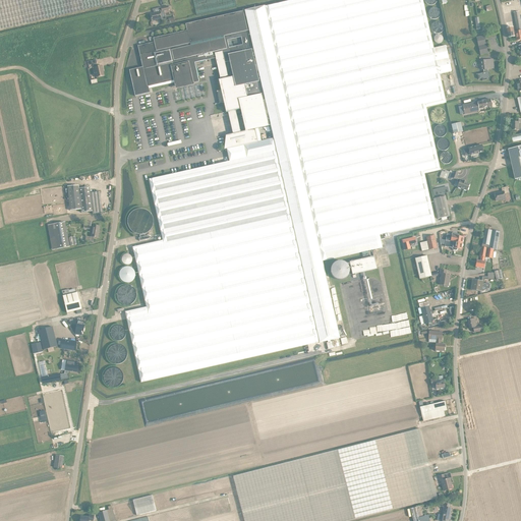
[(0,0),(0,29),(65,14),(122,1),(121,0),(0,0)]
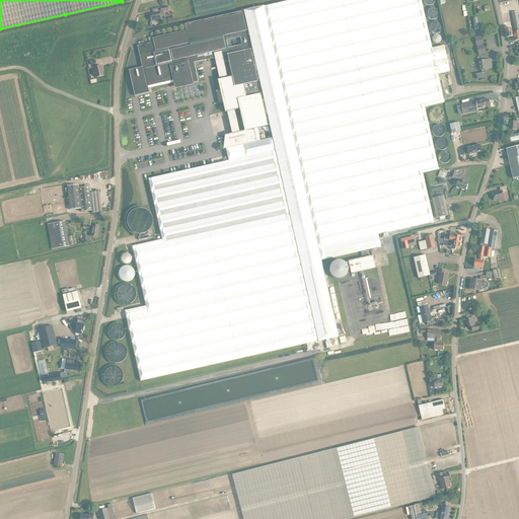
[(243,10),(258,78),(275,150),(245,157),(228,160),(148,178),(161,239),(132,246),(145,306),(125,310),(140,380),(317,341),(318,341),(339,337),(321,260),(380,246),(379,238),(383,237),(382,233),(433,221),(423,172),(438,169),(424,106),(444,102),(438,74),(449,71),(444,46),(432,48),(421,0),(290,0),(264,6),(243,10)]
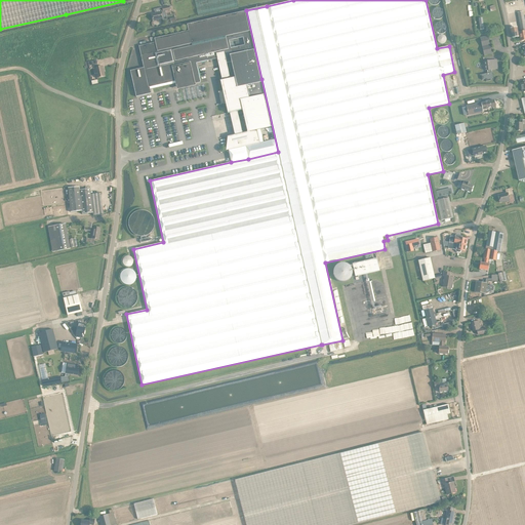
[(195,0),(198,14),(205,13),(204,3),(201,4),(200,0),(195,0)]
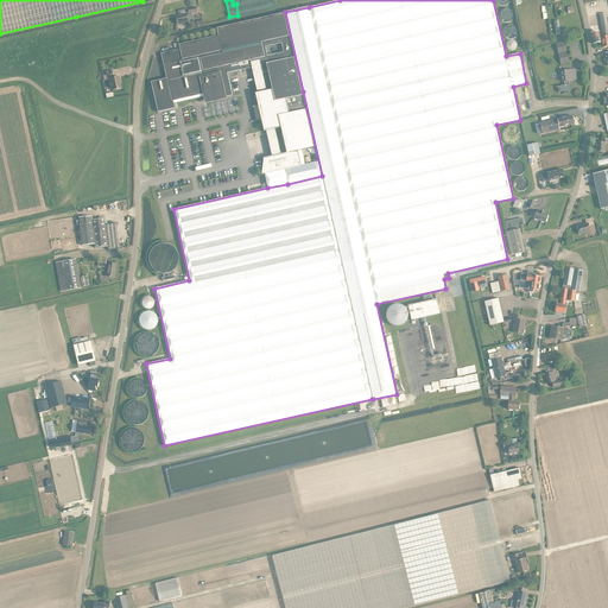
[(188,21),(189,24),(194,23),(191,13),(197,12),(196,7),(188,8),(189,13),(175,16),(177,24),(178,24),(178,25),(181,24),(188,21)]
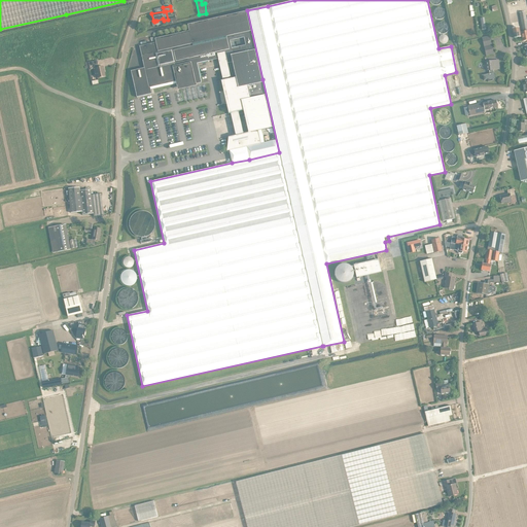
[(443,11),(443,9),(442,8),(441,7),(438,7),(436,7),(435,8),(434,9),(434,10),(433,11),(434,13),(435,14),(436,15),(438,15),(440,15),(441,15),(442,14),(443,13),(443,12),(443,11)]
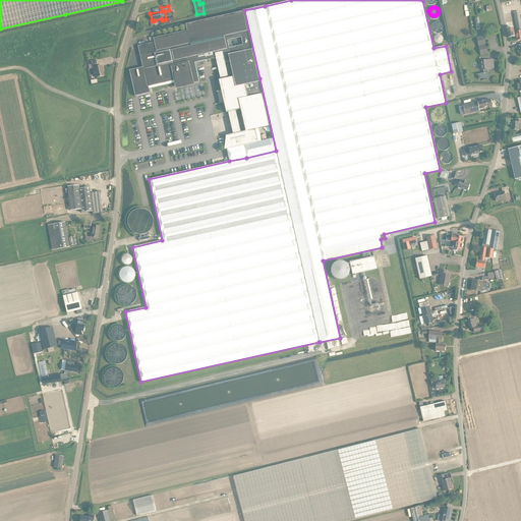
[(246,158),(276,151),(259,78),(244,10),(185,24),(186,31),(153,38),(154,42),(137,46),(142,67),(129,70),(135,96),(150,93),(149,89),(178,81),(177,79),(182,78),(184,84),(198,81),(194,62),(205,60),(216,58),(223,90),(217,91),(217,92),(218,92),(220,103),(222,102),(222,103),(225,102),(227,111),(227,112),(242,109),(246,130),(246,131),(226,135),(224,150),(227,149),(243,145),(246,158)]
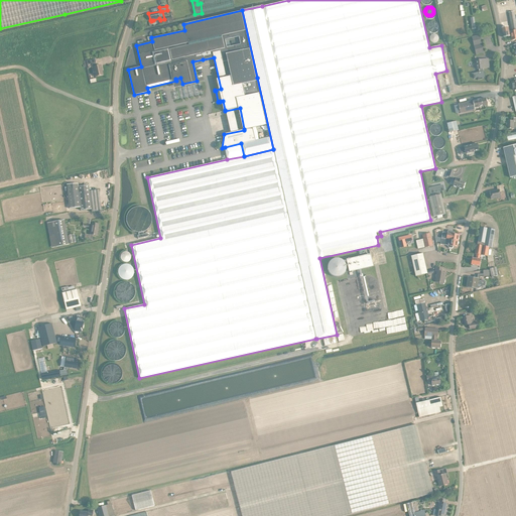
[(437,26),(437,24),(436,23),(434,22),(433,21),(431,22),(430,22),(429,23),(429,24),(428,26),(429,27),(429,29),(431,29),(432,30),(434,30),(436,29),(436,28),(437,26)]
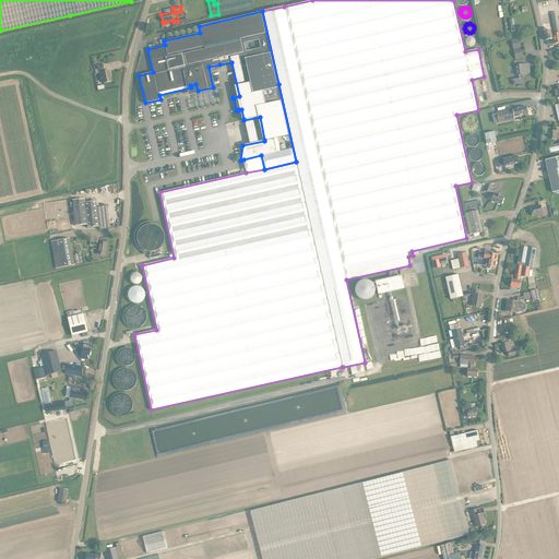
[(475,42),(475,39),(474,38),(473,37),(471,37),(468,37),(467,38),(466,39),(465,42),(466,43),(466,45),(468,46),(470,46),(472,46),(474,45),(475,44),(475,42)]
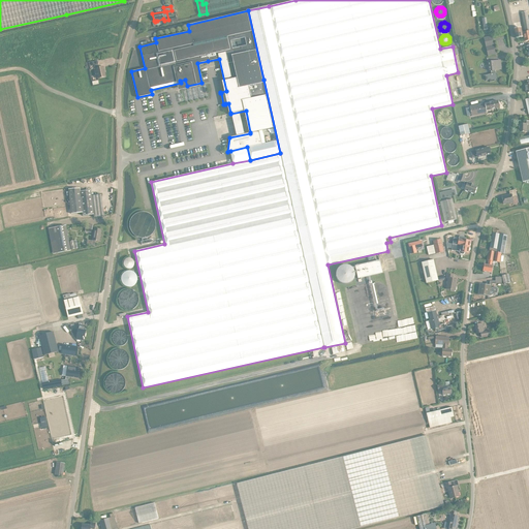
[(488,56),(495,54),(491,36),(484,37),(488,56)]
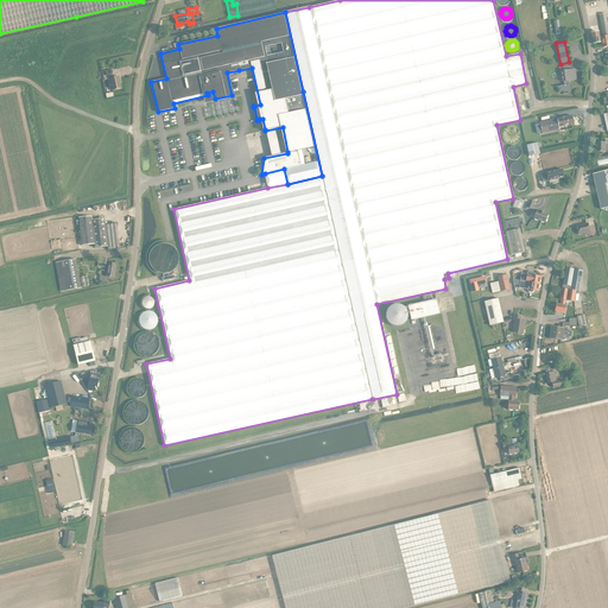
[(569,83),(569,81),(576,80),(575,70),(567,71),(565,70),(561,71),(563,82),(564,82),(564,84),(557,87),(558,92),(558,93),(562,92),(563,94),(568,93),(568,90),(570,89),(569,84),(570,84),(570,83),(569,83)]
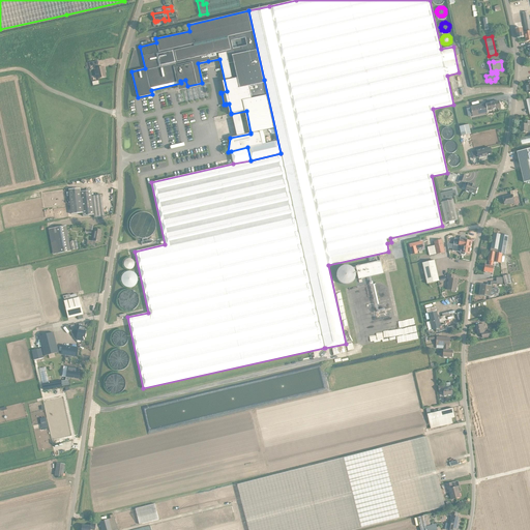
[(90,66),(90,69),(95,68),(97,79),(106,77),(105,72),(104,66),(98,67),(98,64),(90,66)]
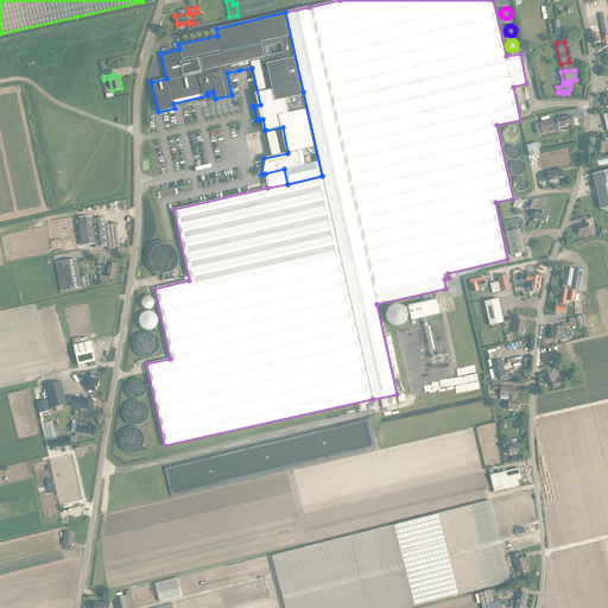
[(563,126),(574,124),(571,115),(539,122),(542,133),(559,130),(558,127),(563,126)]
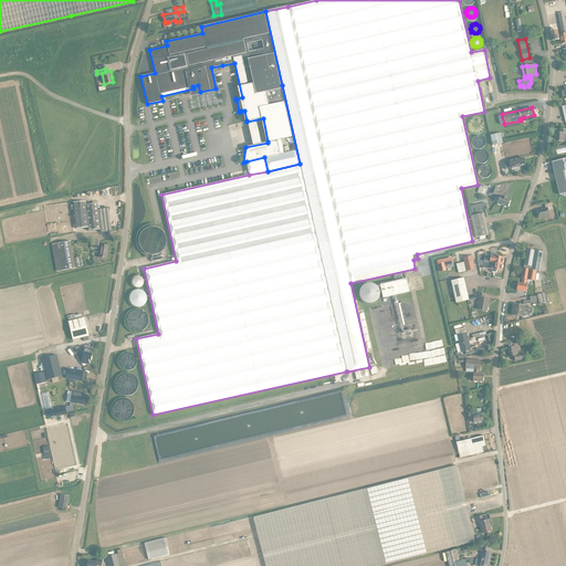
[(474,134),(478,134),(480,133),(483,132),(484,129),(485,126),(484,123),(483,121),(481,118),(479,117),(475,117),(473,118),(471,119),(469,123),(468,125),(469,128),(470,130),(472,133),(474,134)]
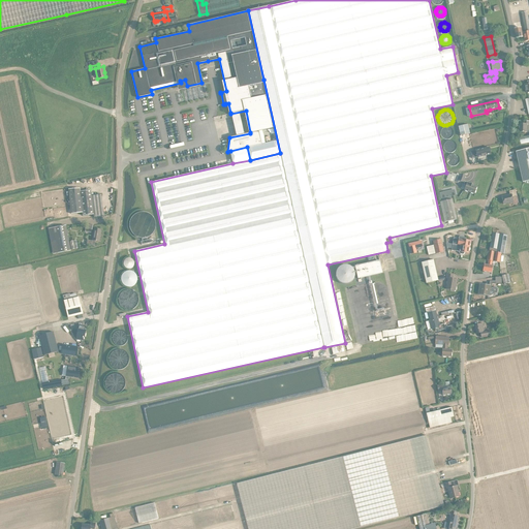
[(528,121),(525,121),(525,124),(520,123),(520,132),(527,132),(528,131),(528,124),(528,122),(528,121)]
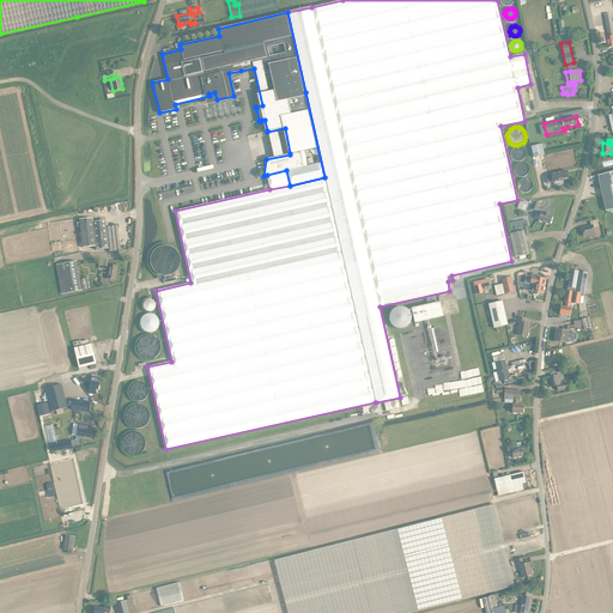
[(545,155),(542,144),(530,146),(533,157),(545,155)]
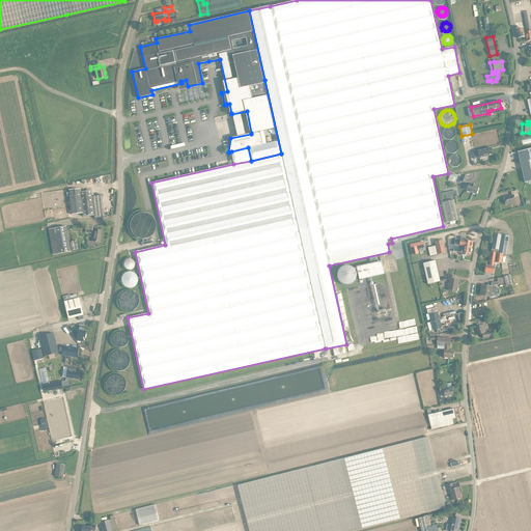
[(455,133),(455,131),(454,130),(454,129),(452,128),(450,127),(449,127),(447,128),(446,128),(445,129),(444,130),(444,131),(443,132),(443,133),(444,135),(444,136),(445,137),(446,138),(447,139),(448,139),(449,139),(451,139),(453,138),(454,137),(455,136),(455,135),(455,133)]
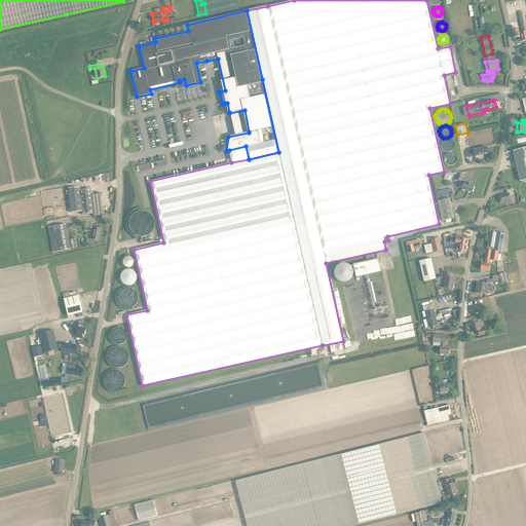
[(518,143),(525,141),(525,135),(517,137),(518,143)]
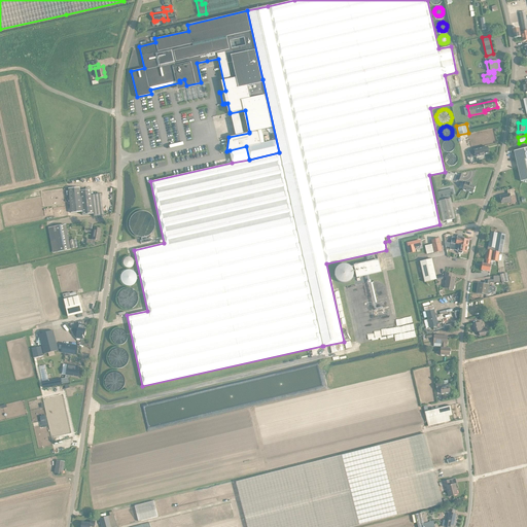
[(455,146),(455,145),(455,144),(455,143),(454,142),(453,141),(452,140),(451,139),(449,139),(448,139),(447,140),(445,141),(444,142),(444,143),(443,144),(443,145),(443,146),(443,147),(444,149),(445,150),(446,151),(448,151),(449,152),(450,152),(451,151),(453,150),(454,149),(455,148),(455,147),(455,146)]
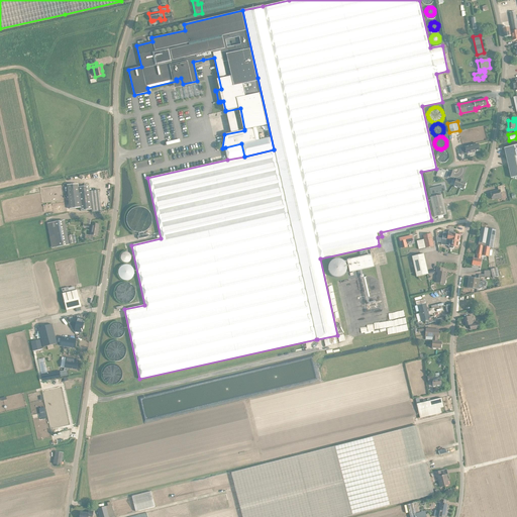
[(241,143),(225,147),(227,160),(244,157),(241,143)]
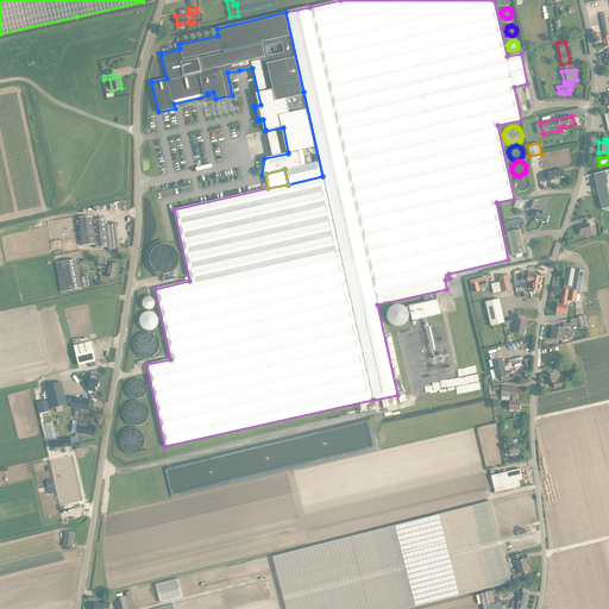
[(563,171),(563,170),(563,169),(545,174),(541,174),(544,182),(550,181),(564,177),(563,171)]
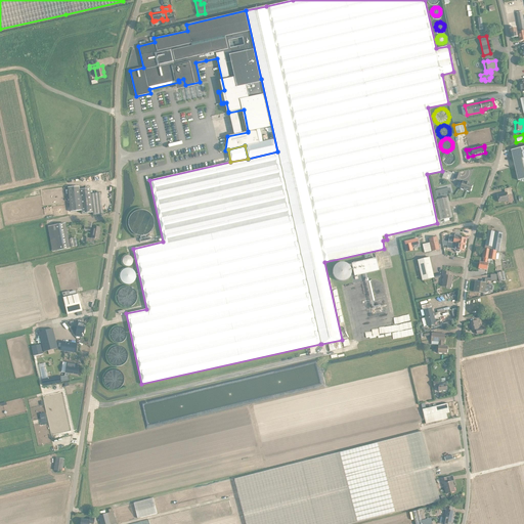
[(518,180),(523,179),(523,146),(512,150),(518,180)]
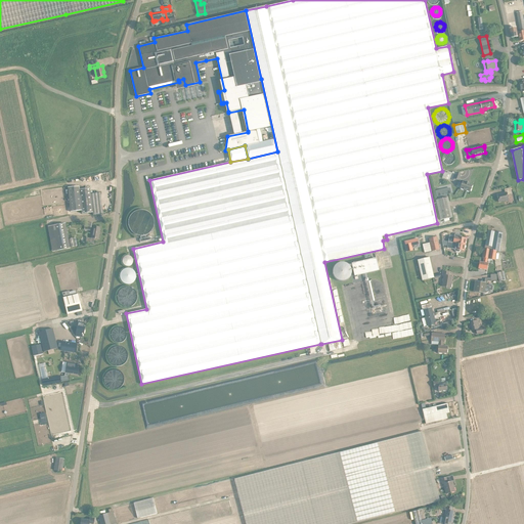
[(455,159),(455,158),(455,156),(454,155),(453,154),(452,153),(451,153),(450,151),(449,151),(448,151),(447,153),(446,153),(445,154),(444,155),(443,156),(443,157),(443,158),(443,159),(443,161),(444,162),(444,163),(446,164),(447,164),(448,165),(450,165),(451,164),(452,164),(453,163),(454,161),(455,160),(455,159)]
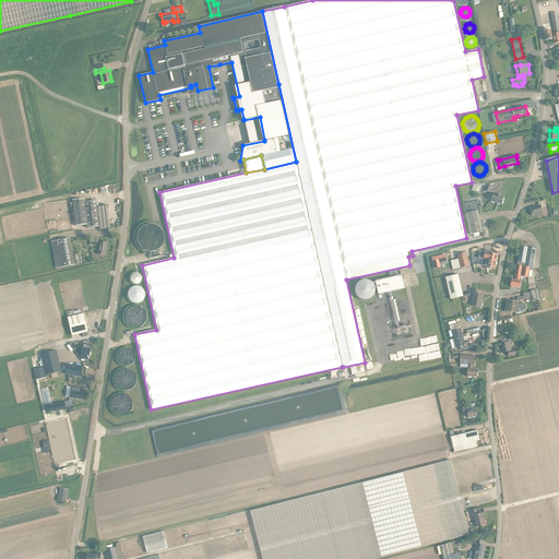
[(487,185),(483,183),(479,191),(484,193),(485,190),(489,192),(491,186),(487,183),(487,185)]
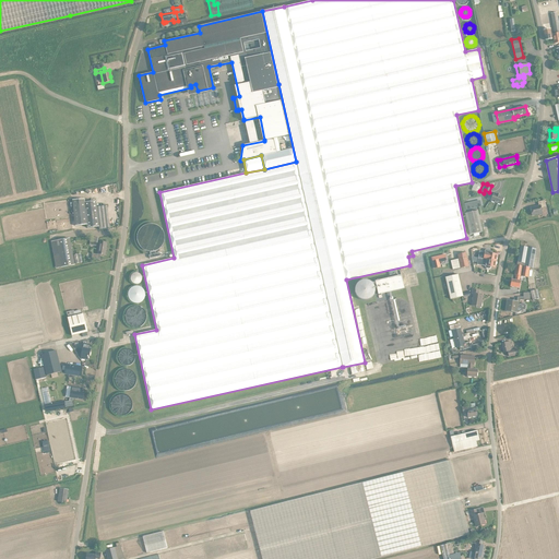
[(491,192),(490,194),(492,195),(490,201),(501,204),(503,197),(500,195),(497,193),(496,194),(494,193),(491,192)]
